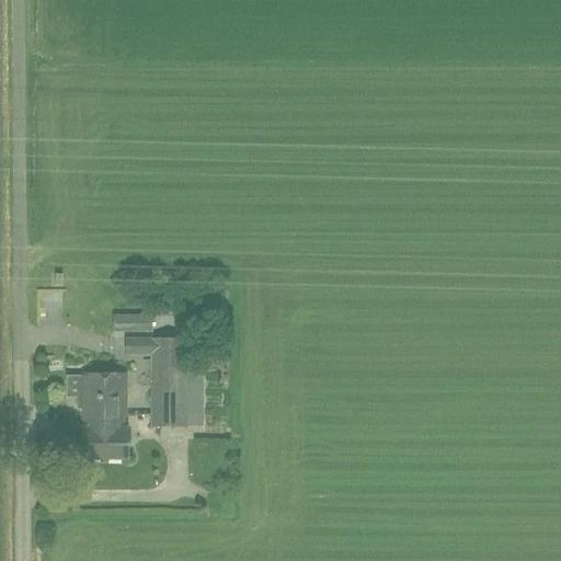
[(133,332),(152,332),(152,317),(133,317),(133,332)]
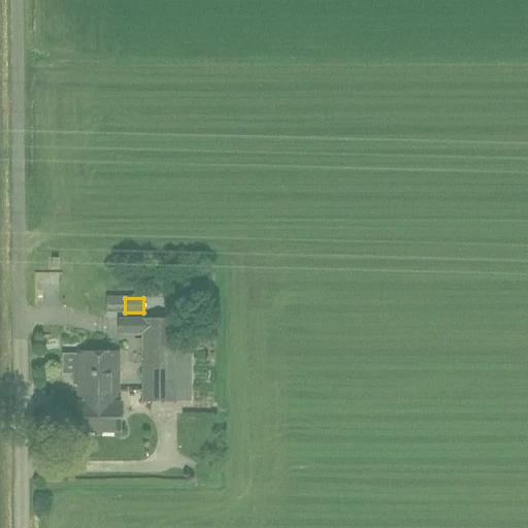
[(142,348),(175,348),(175,319),(142,319),(142,348)]
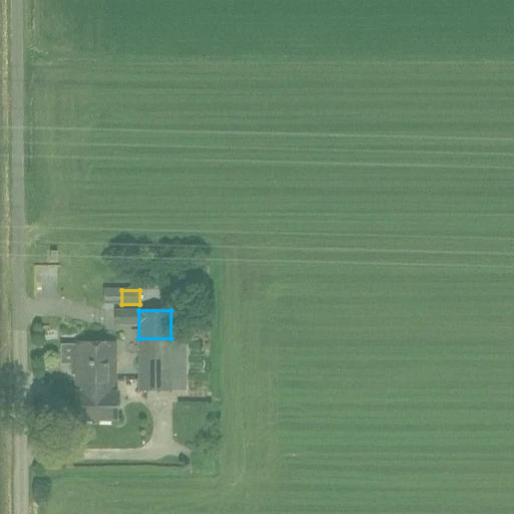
[(171,391),(171,338),(139,338),(139,391),(171,391)]
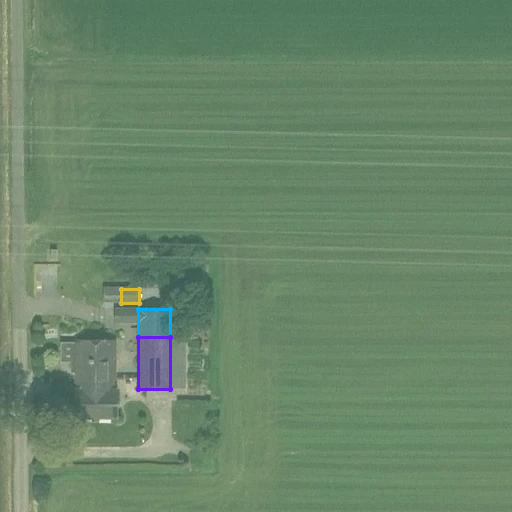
[(75,376),(115,376),(115,342),(75,342),(75,376)]
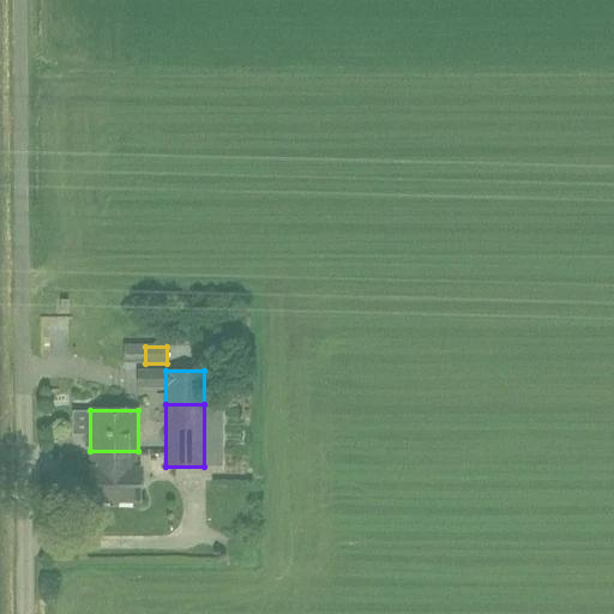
[(138,451),(90,451),(90,468),(89,468),(89,479),(82,479),(82,488),(89,488),(89,503),(140,503),(140,469),(138,469),(138,451)]
